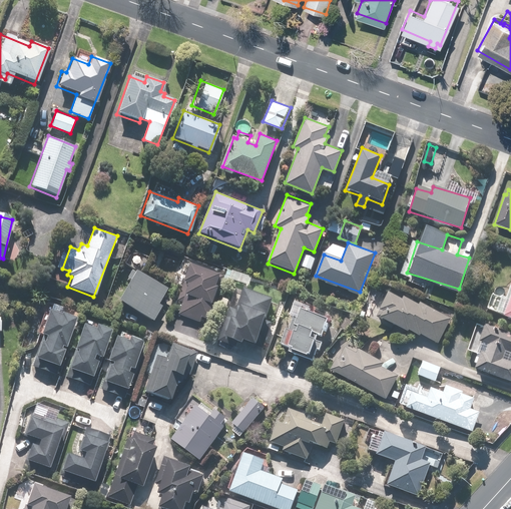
[(190,266),(181,292),(187,294),(180,313),(201,320),(202,316),(208,318),(218,289),(214,287),(218,276),(190,266)]
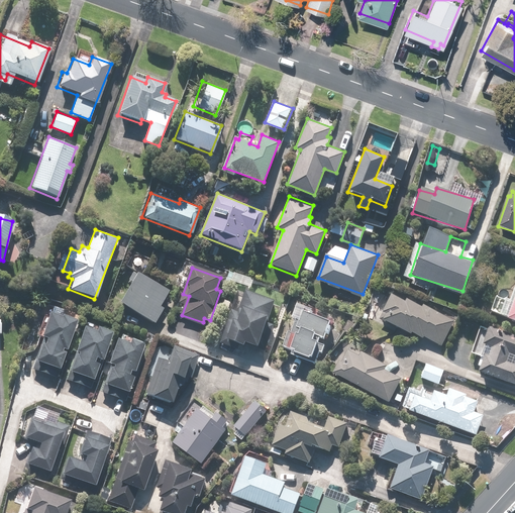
[(163,308),(158,306),(167,291),(131,272),(126,281),(129,283),(118,304),(155,323),(163,308)]
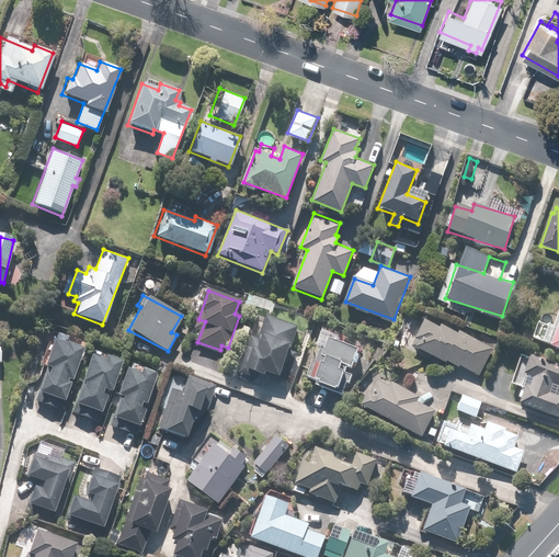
[(297,329),(265,317),(258,340),(251,338),(240,371),(265,379),(266,374),(278,378),(288,347),(291,348),(297,329)]
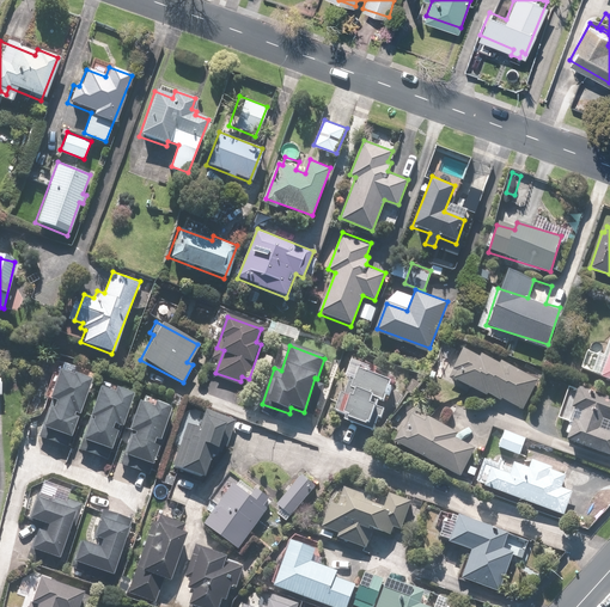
[(458,347),(451,362),(455,363),(451,372),(456,374),(453,380),(499,400),(500,398),(524,408),(538,376),(525,371),(477,349),(475,354),(458,347)]
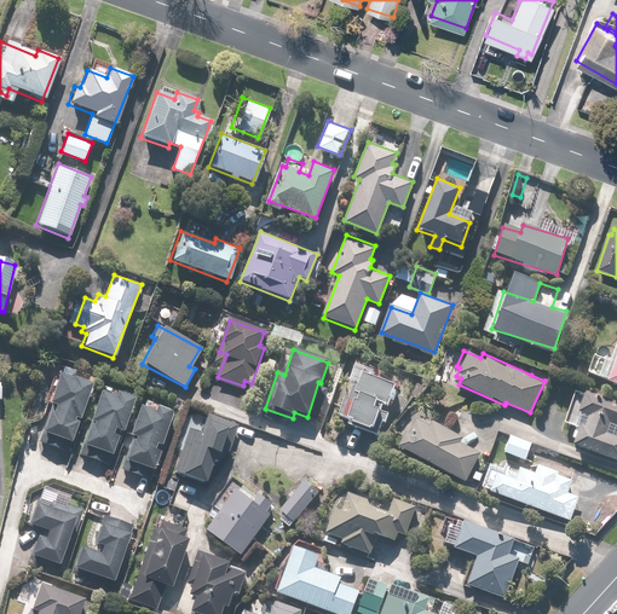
[(374,374),(353,368),(347,384),(355,387),(351,399),(346,397),(333,436),(369,449),(375,433),(379,434),(384,420),(386,421),(390,411),(381,409),(382,403),(388,404),(390,400),(392,401),(396,392),(391,391),(393,383),(373,376),(374,374)]
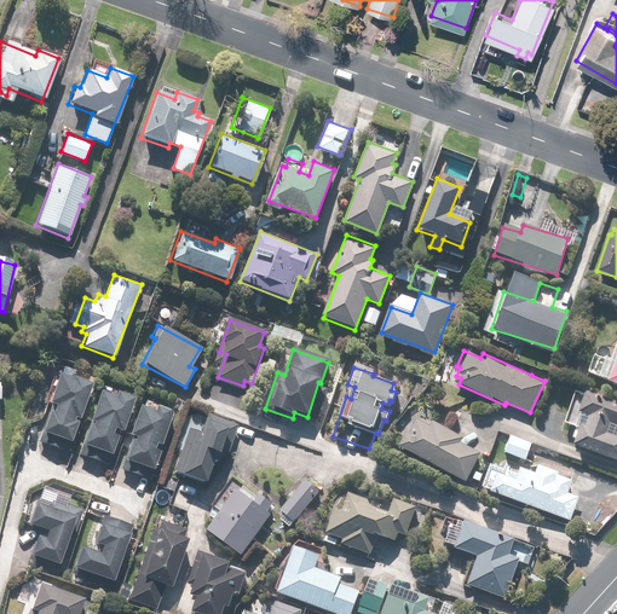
[(87,388),(69,382),(68,383),(53,380),(45,405),(52,407),(50,416),(46,415),(38,440),(68,450),(76,424),(70,422),(71,417),(78,420),(87,388)]
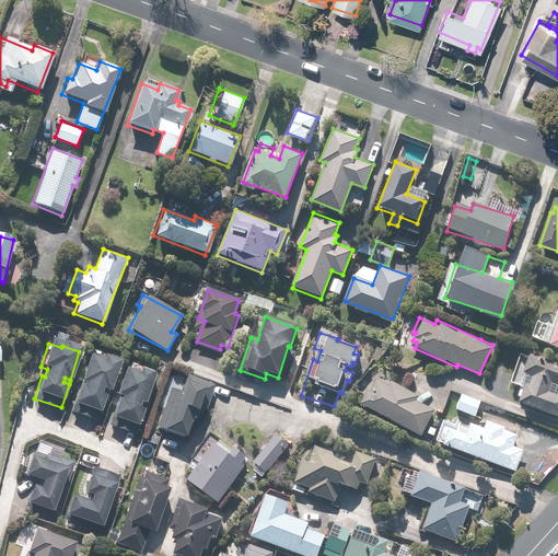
[(557,365),(529,355),(522,372),(529,374),(519,402),(557,415),(557,365)]
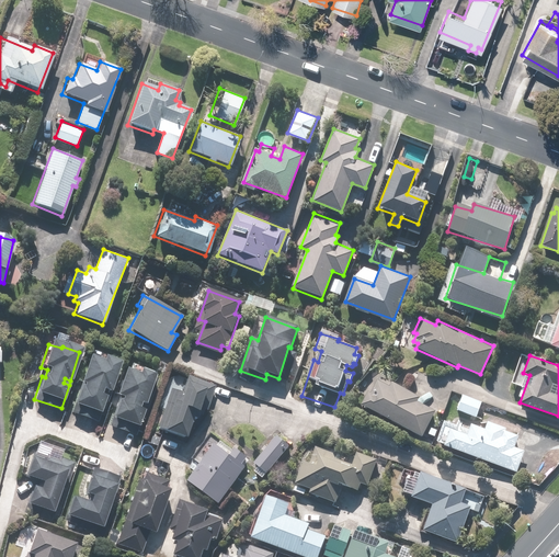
[(100,364),(86,359),(78,384),(81,385),(80,388),(78,387),(70,411),(99,420),(105,397),(100,396),(101,390),(109,394),(117,364),(102,359),(100,364)]
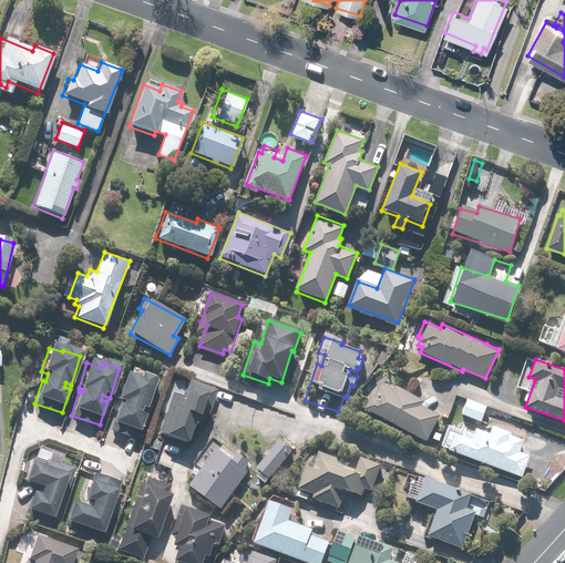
[(136,380),(122,375),(114,401),(121,402),(120,407),(116,406),(109,429),(136,438),(143,416),(139,415),(140,409),(144,410),(153,381),(137,376),(136,380)]
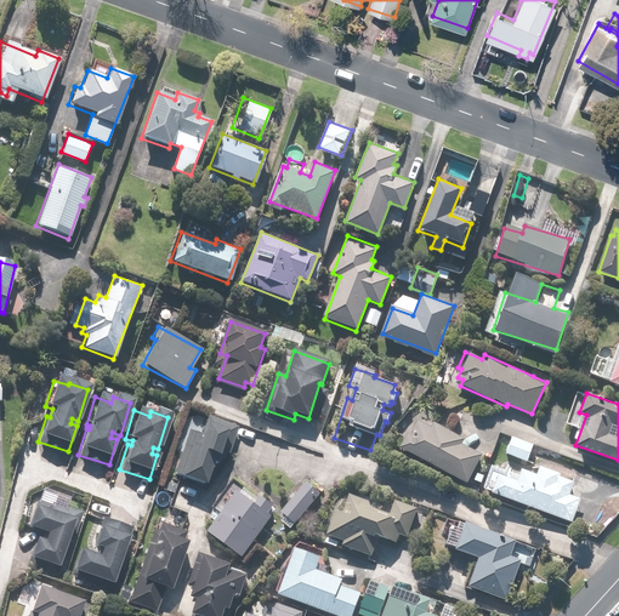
[(237,423),(206,415),(203,426),(200,426),(198,433),(186,429),(172,477),(203,485),(210,460),(215,461),(219,448),(230,450),(237,423)]
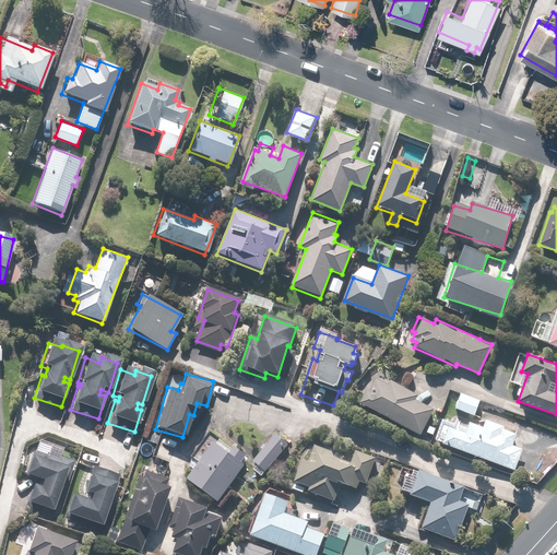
[(414,399),(416,396),(376,375),(360,405),(419,436),(434,410),(414,399)]
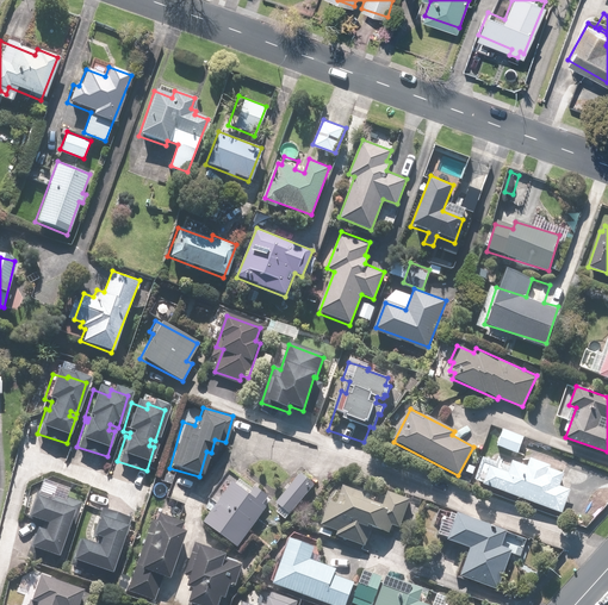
[(525,435),(503,428),(498,443),(520,450),(525,435)]
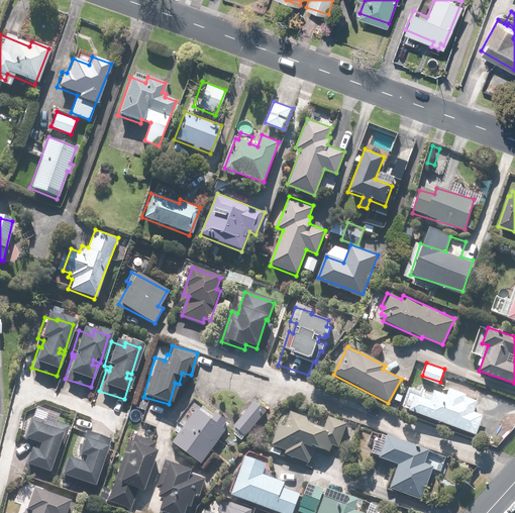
[(432,394),(417,389),(409,411),(477,433),(483,414),(475,411),(479,400),(466,396),(468,393),(449,387),(446,395),(433,391),(432,394)]
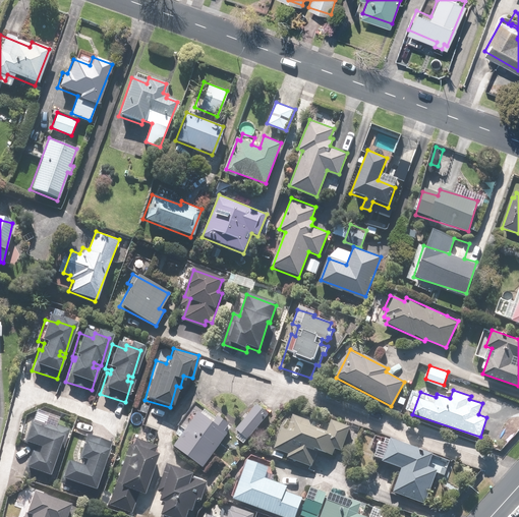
[(178,423),(180,425),(177,431),(182,435),(173,447),(205,468),(229,432),(226,431),(231,423),(196,400),(178,423)]
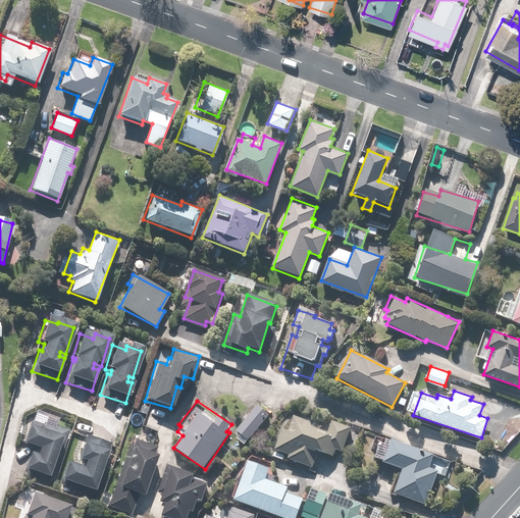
[(236,436),(245,443),(248,438),(269,412),(257,403),(235,430),(239,433),(236,436)]
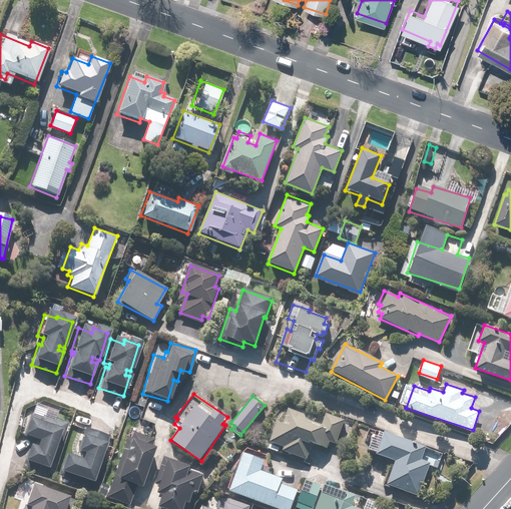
[(279,450),(281,444),(285,446),(283,450),(307,458),(312,445),(317,446),(320,438),(336,443),(344,419),(298,405),(297,407),(283,403),(270,441),(269,447),(279,450)]
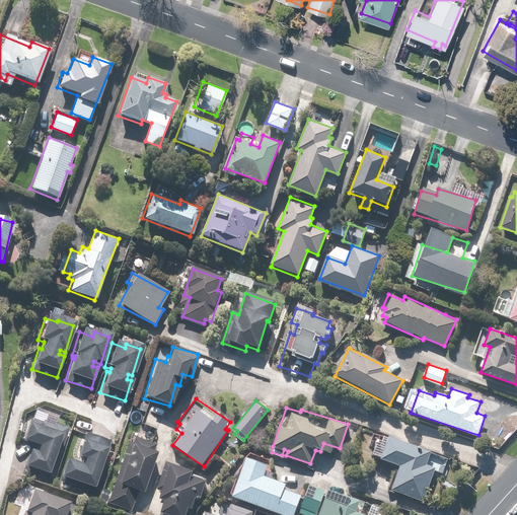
[(71,426),(53,421),(52,424),(30,417),(23,440),(37,444),(34,450),(28,448),(21,472),(56,482),(71,426)]
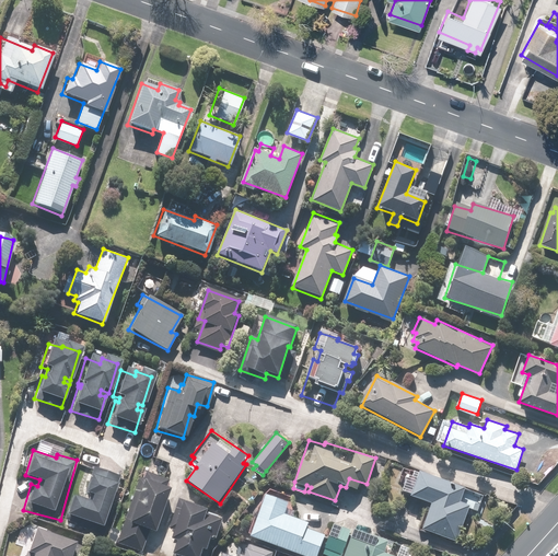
[(154,454),(149,472),(144,471),(140,481),(137,479),(116,541),(141,549),(147,532),(151,533),(169,478),(162,476),(167,459),(154,454)]
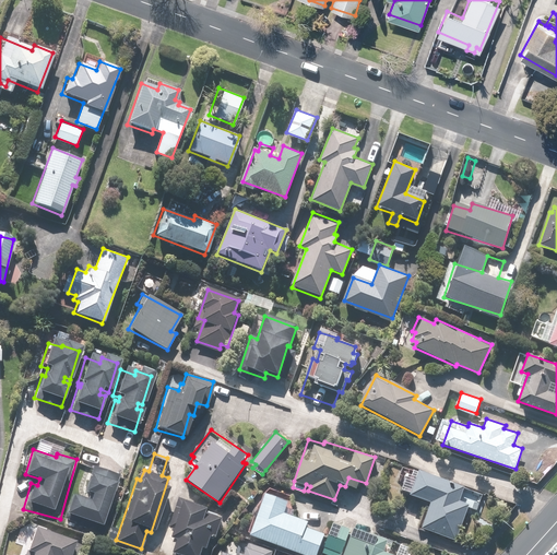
[(129,476),(92,464),(89,474),(83,473),(78,488),(89,492),(86,498),(72,493),(62,520),(107,535),(129,476)]
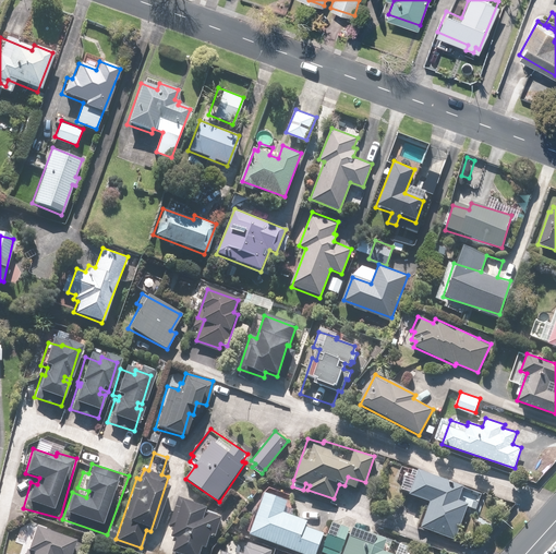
[(399,489),(410,492),(409,495),(428,502),(421,527),(457,538),(468,505),(476,508),(482,491),(418,470),(407,466),(399,489)]
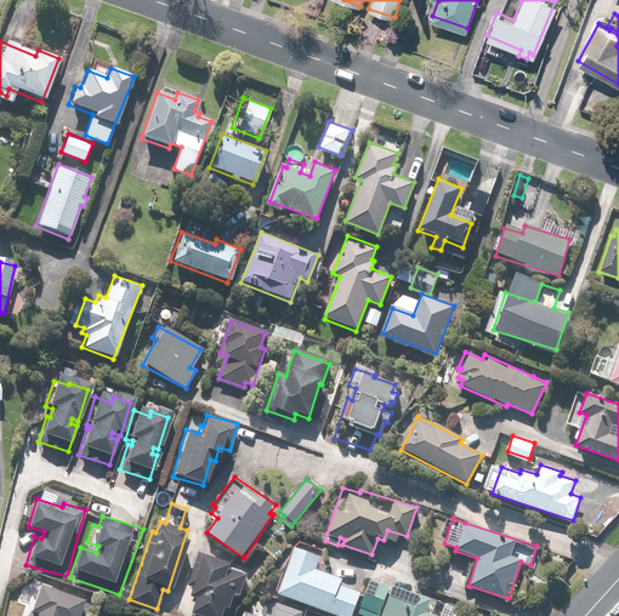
[(321,557),(295,548),(278,593),(338,615),(351,615),(361,591),(341,583),(344,577),(317,568),(321,557)]
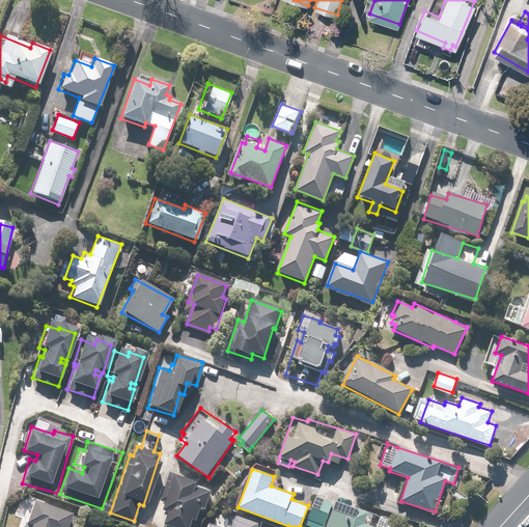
[(199,479),(170,471),(162,498),(165,499),(162,511),(169,514),(165,526),(189,526),(193,518),(198,520),(201,508),(205,510),(212,490),(197,486),(199,479)]
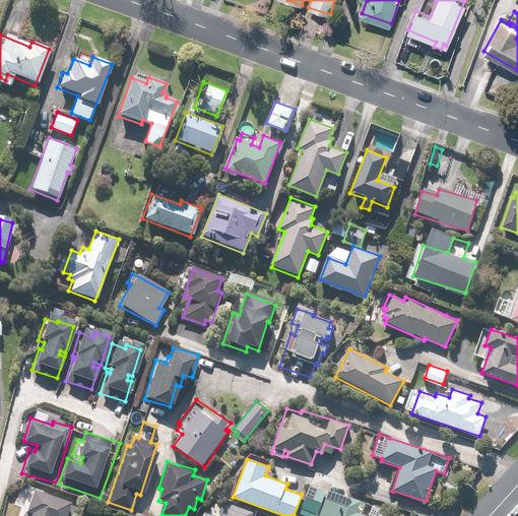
[(334,480),(329,493),(327,492),(319,515),(364,515),(362,515),(367,502),(348,496),(351,487),(334,480)]
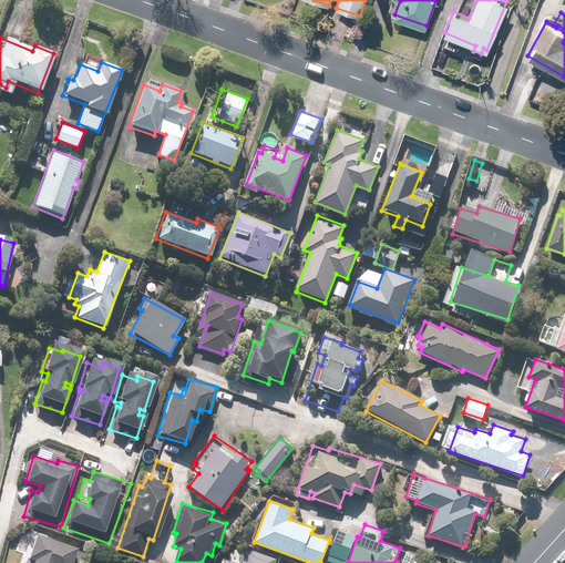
[(346,562),(356,534),(339,529),(329,560),(339,562),(346,562)]
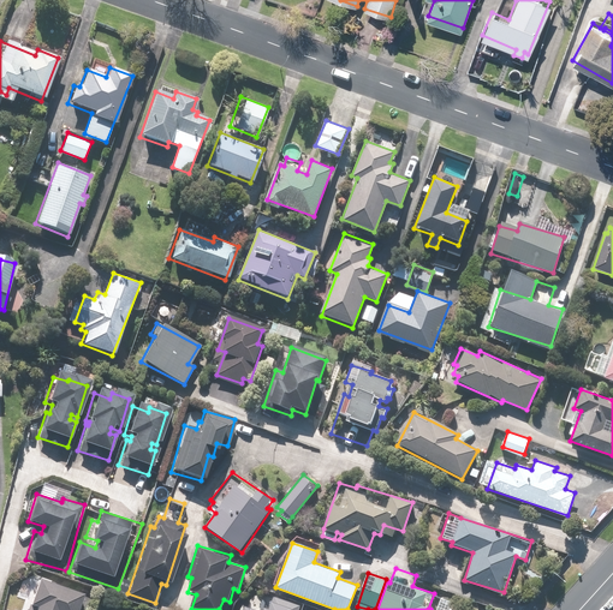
[(76,609),(81,593),(35,580),(27,609),(76,609)]
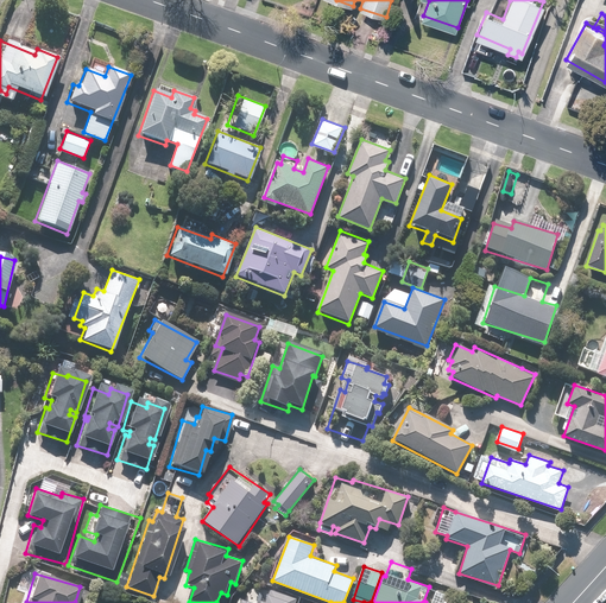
[(288,602),(291,595),(270,588),(266,600),(259,597),(257,602),(251,602),(242,601),(241,602),(288,602)]
